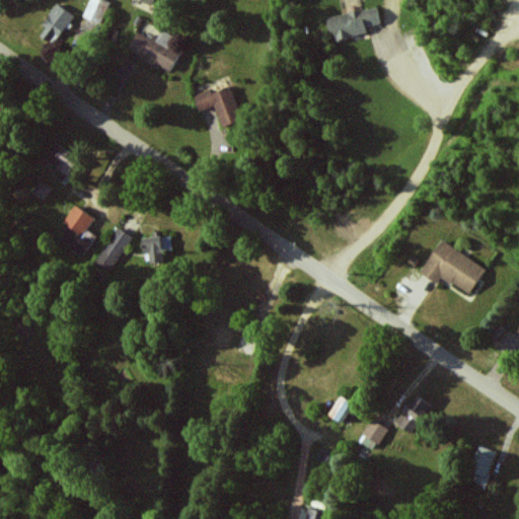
[(100,0),(91,0),(84,16),(102,24),(110,4),(100,0)]
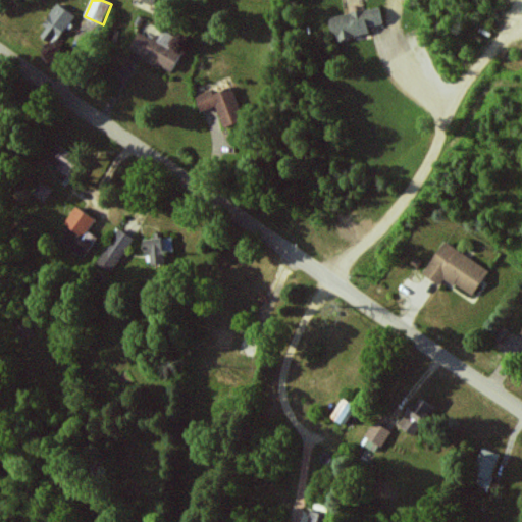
[(39,34),(54,45),(75,15),(60,5),(39,34)]
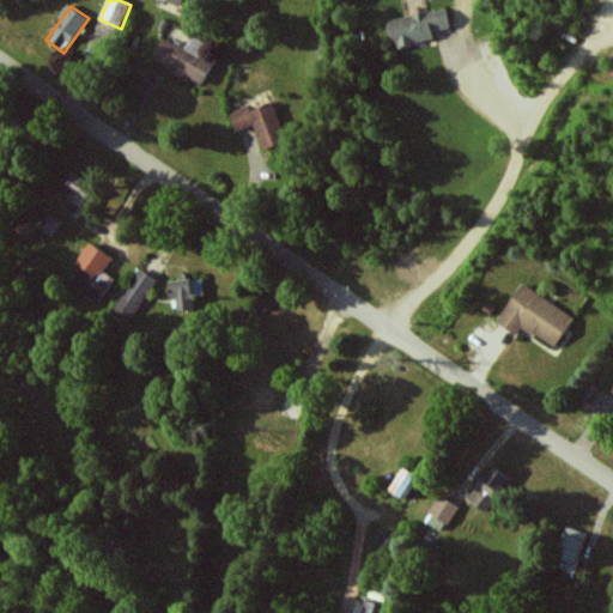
[(389,18),(393,47),(435,40),(434,30),(449,28),(447,8),(389,18)]
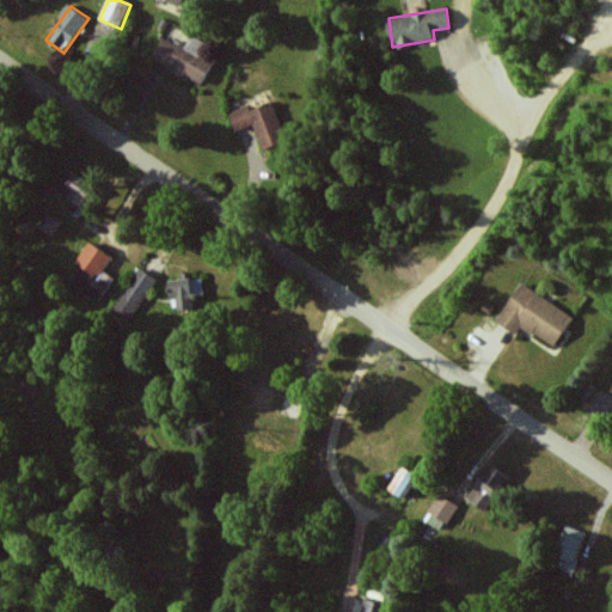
[(153,57),(202,85),(214,63),(201,56),(208,43),(194,35),(187,47),(165,36),(153,57)]
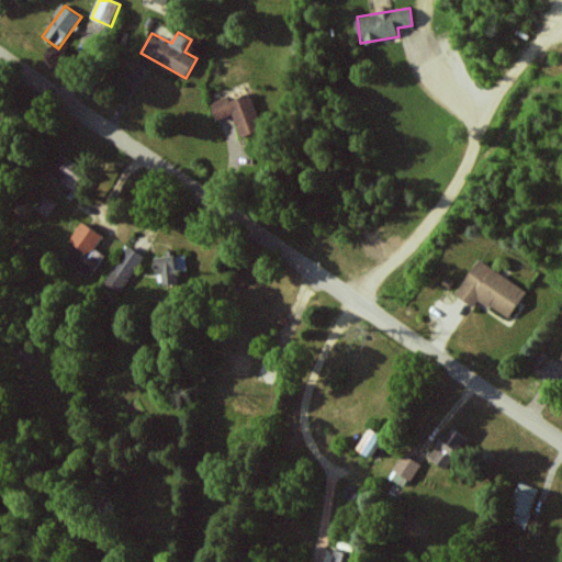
[(212,103),(218,120),(234,114),(243,138),(266,130),(251,93),(231,101),(229,97),(212,103)]
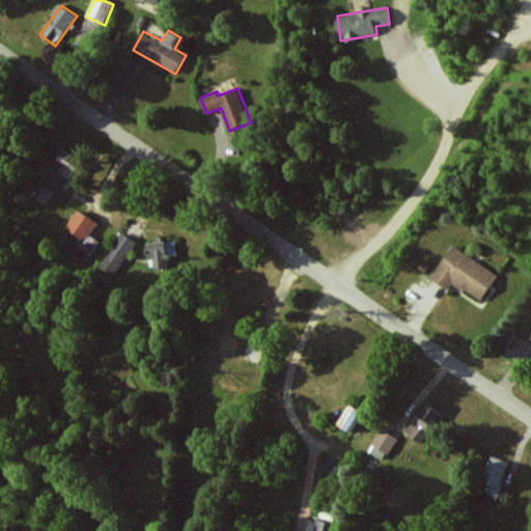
[(79,160),(57,148),(49,165),(71,176),(79,160)]
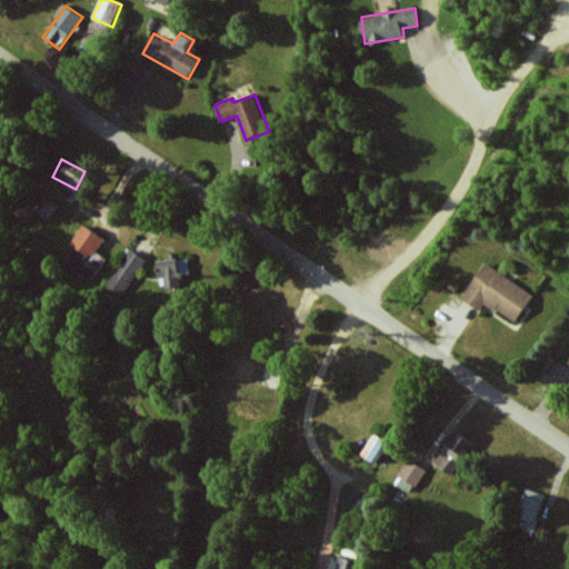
[(37,211),(50,220),(59,207),(46,198),(37,211)]
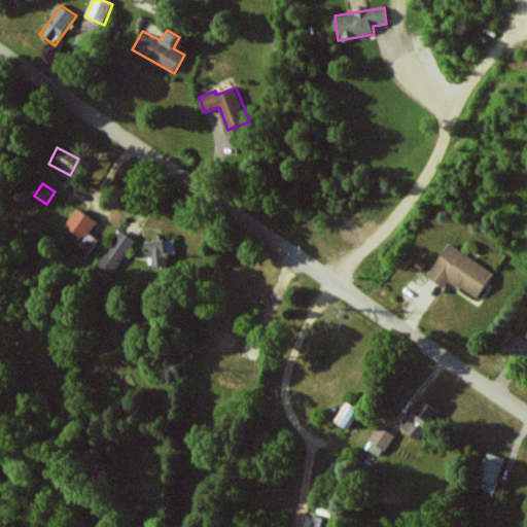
[(61,243),(85,259),(94,245),(85,240),(97,221),(77,208),(66,226),(70,230),(61,243)]
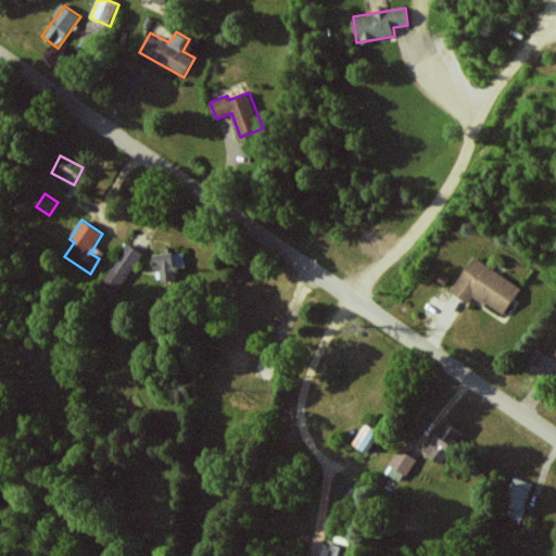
[(103,280),(118,290),(142,253),(127,243),(103,280)]
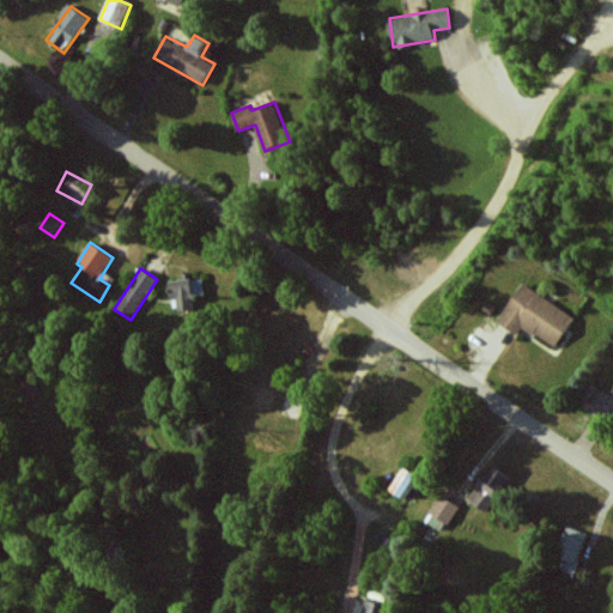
[(204,279),(190,280),(190,273),(178,274),(178,280),(170,280),(170,301),(177,301),(178,311),(193,311),(192,296),(205,296),(204,279)]
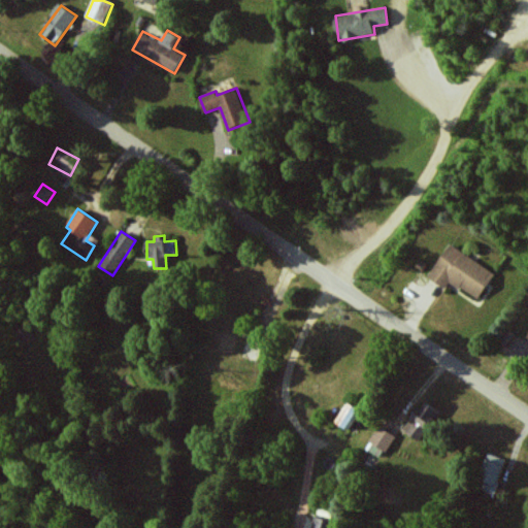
[(480,300),(495,273),(449,244),(428,278),(446,289),(450,282),(480,300)]
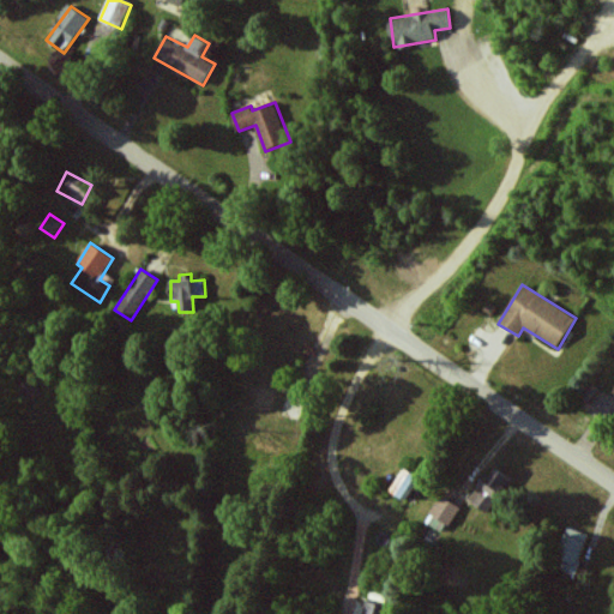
[(613,407),(613,391),(611,397),(593,385),(582,401),(608,417),(613,407)]
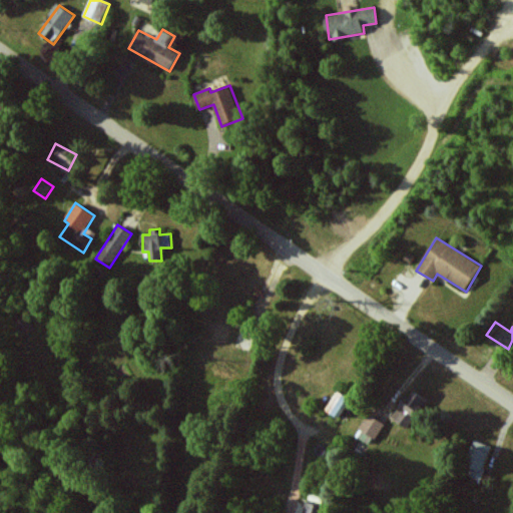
[(428,401),(412,391),(393,419),(408,430),(428,401)]
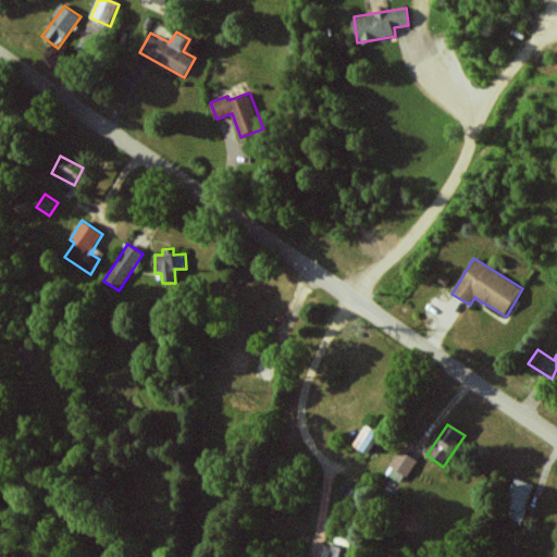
[(387,474),(404,483),(417,459),(400,450),(387,474)]
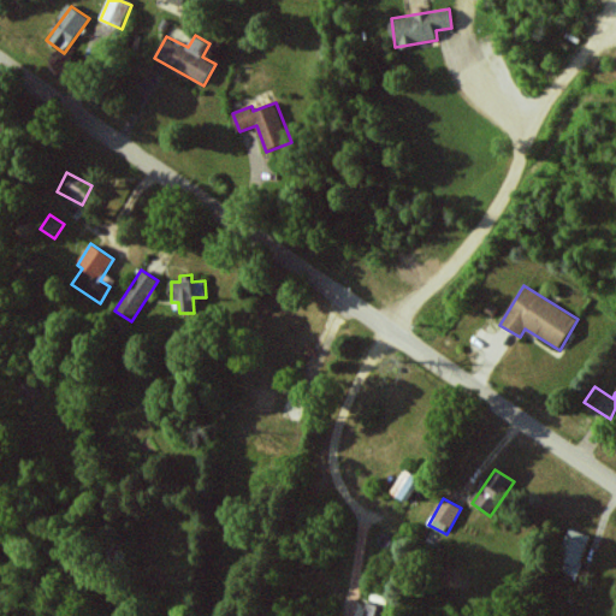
[(592,537),(570,528),(556,568),(578,575),(592,537)]
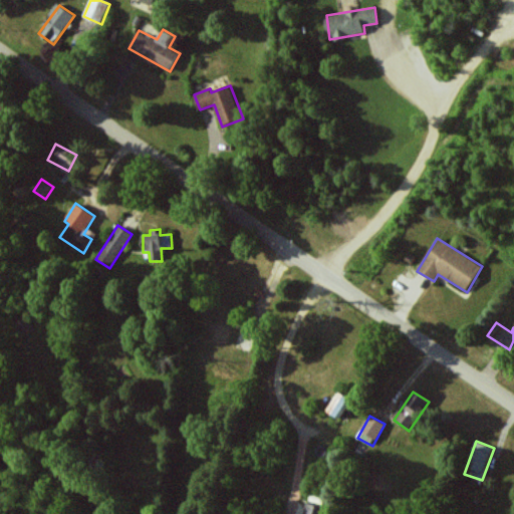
[(324,513),(326,508),(306,503),(303,513),(324,513)]
